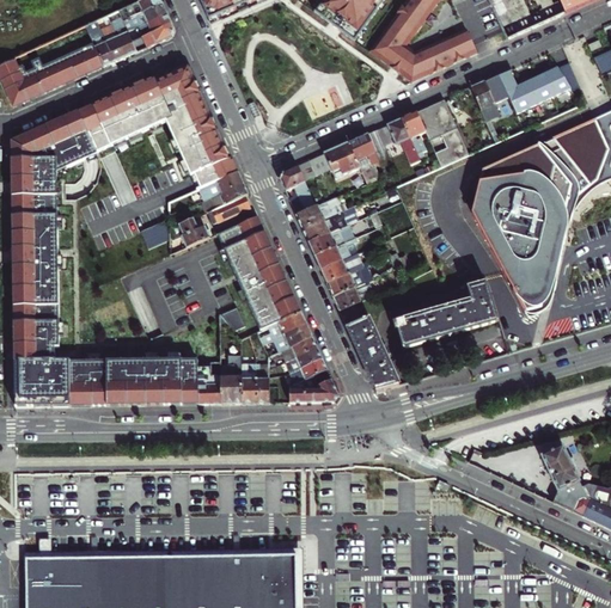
[(162,4),(160,0),(140,0),(118,10),(122,18),(123,20),(162,4)]
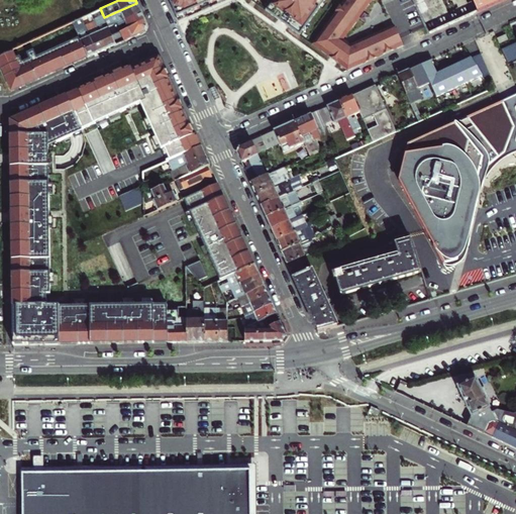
[(169,0),(175,13),(204,0),(169,0)]
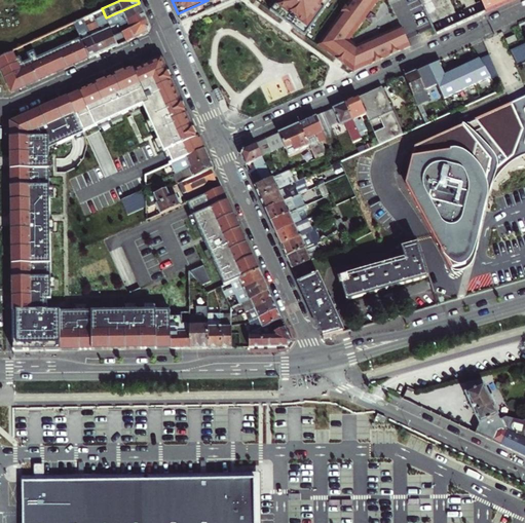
[(273,0),(268,7),(303,33),(327,0),(273,0)]
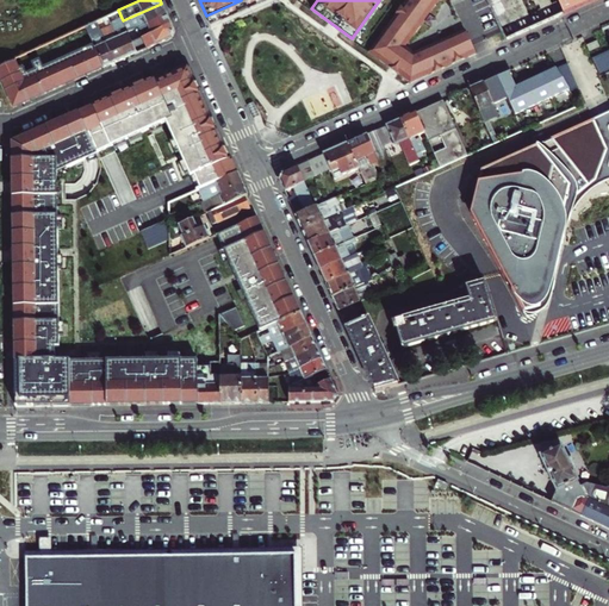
[(408,80),(472,51),(468,42),(461,25),(410,49),(402,43),(433,0),(399,0),(366,49),(408,80)]
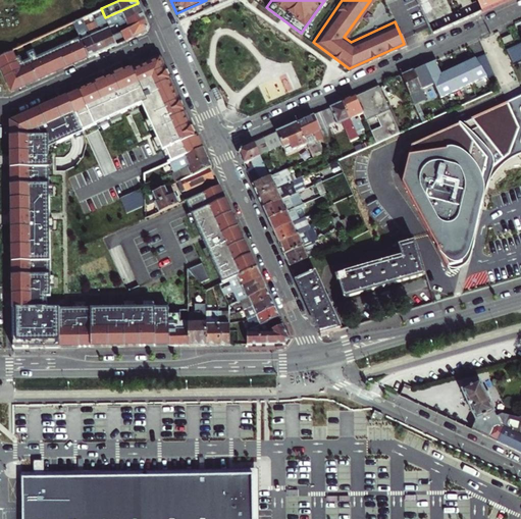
[(414,0),(426,26),(429,33),(453,22),(502,0),(414,0)]
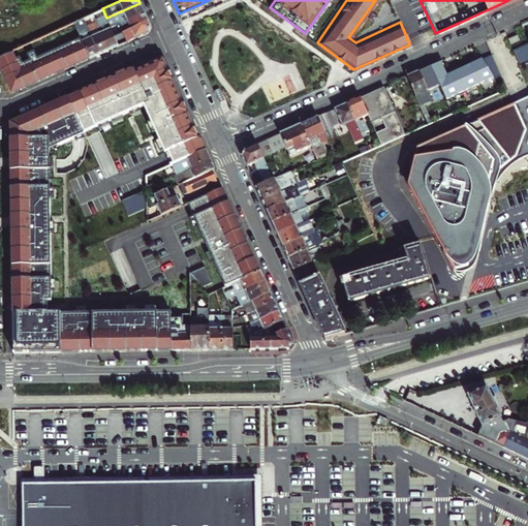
[(120,22),(143,11),(140,3),(106,18),(110,26),(120,22)]
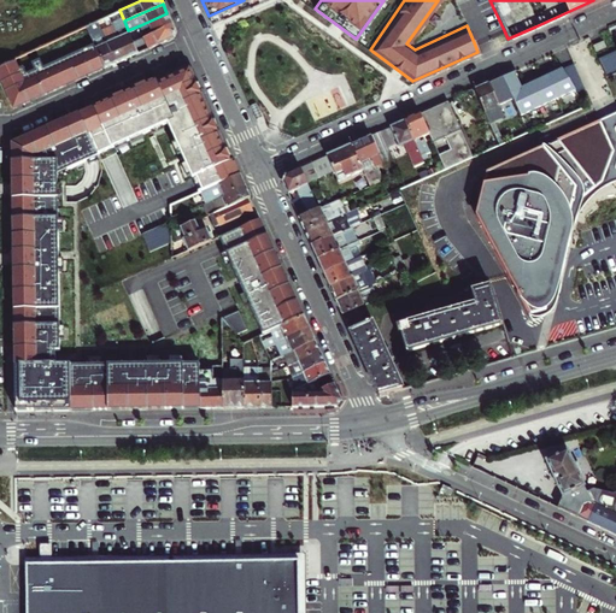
[(144,36),(172,23),(166,13),(140,25),(144,36)]
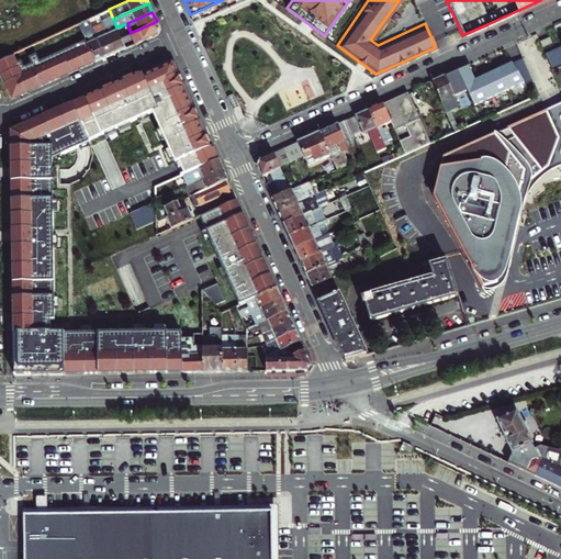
[(94,60),(125,47),(121,36),(116,28),(112,17),(102,21),(99,13),(94,15),(98,25),(92,28),(88,19),(78,23),(94,60)]
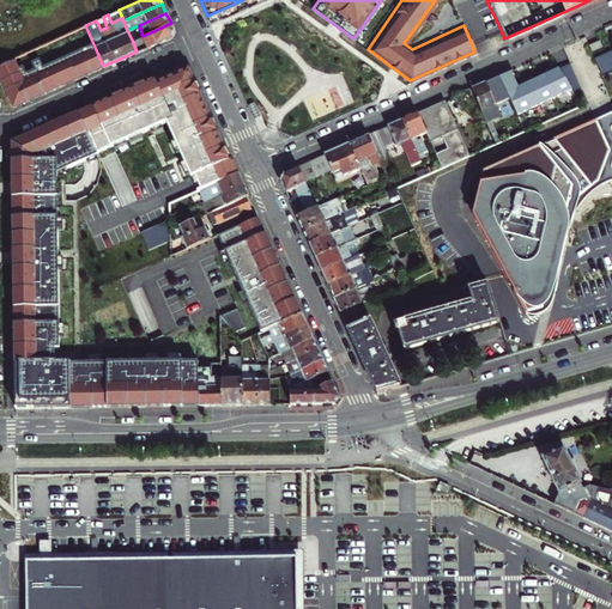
[(135,38),(132,40),(137,52),(169,38),(174,29),(171,23),(143,36),(135,38)]
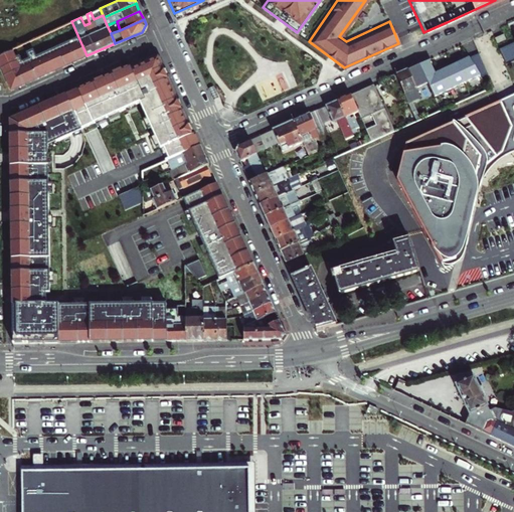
[(87,55),(71,21),(0,53),(0,64),(10,90),(87,55)]
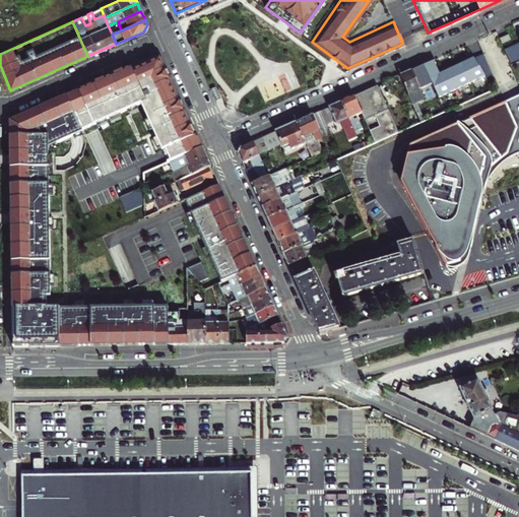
[(508,33),(499,36),(502,41),(510,38),(508,33)]
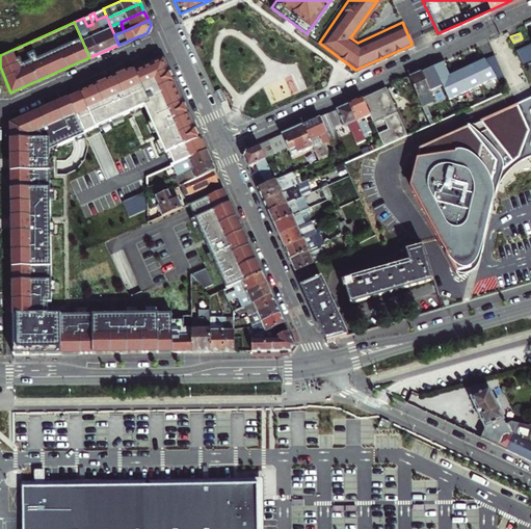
[(530,41),(514,48),(522,64),(530,59),(530,41)]
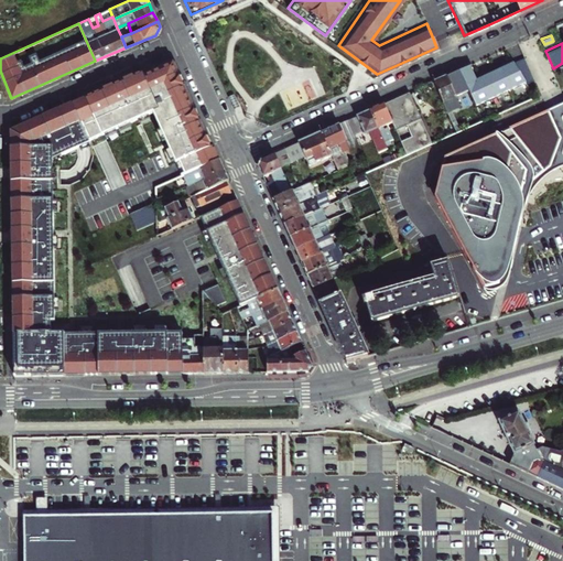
[(468,63),(445,73),(455,94),(468,89),(474,104),(532,77),(523,55),(474,77),(468,63)]
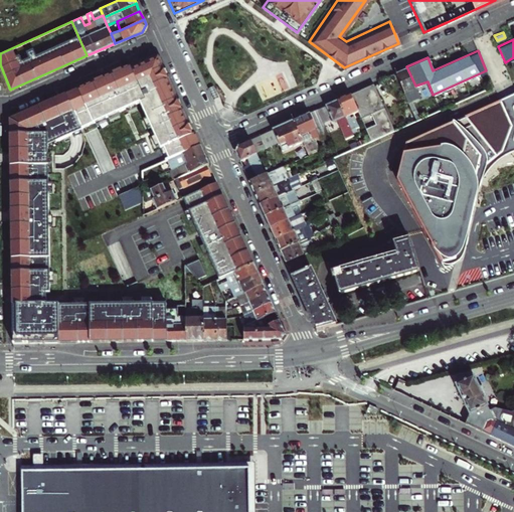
[(154,53),(65,92),(81,127),(140,101),(160,147),(163,146),(166,151),(168,158),(183,151),(199,144),(196,137),(160,55),(154,53)]
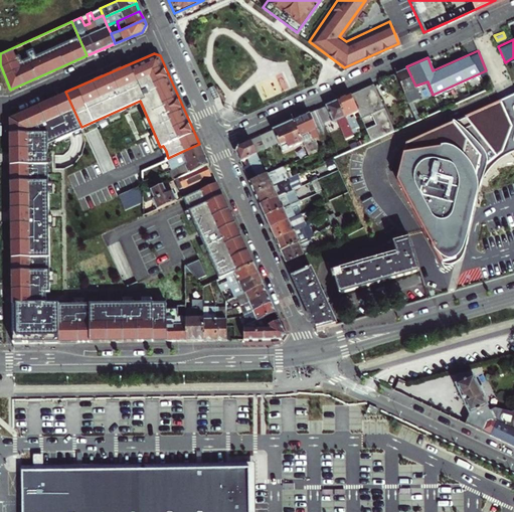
[(415,86),(406,66),(394,72),(406,100),(412,98),(419,95),(415,86)]
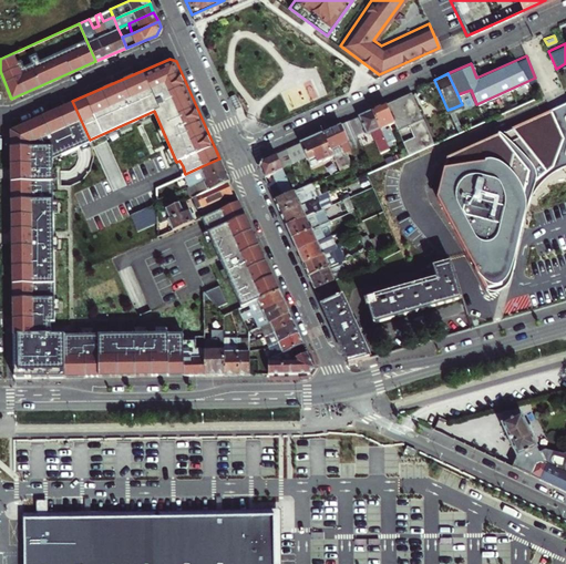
[(407,153),(431,142),(409,91),(383,102),(392,121),(395,129),(405,124),(411,135),(401,140),(407,153)]
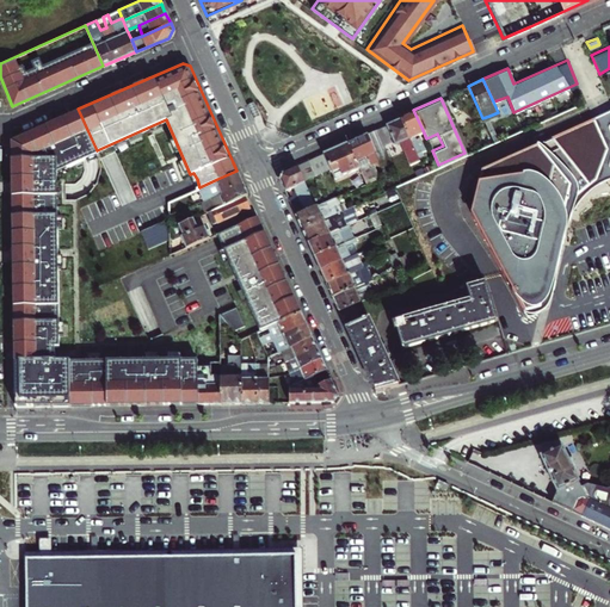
[(97,150),(78,109),(10,138),(16,404),(198,402),(197,361),(197,357),(55,359),(55,345),(61,345),(57,169),(97,152),(97,150)]
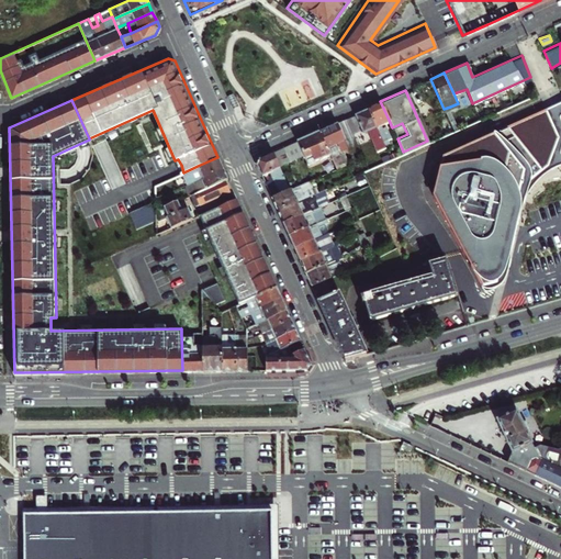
[(380,101),(367,108),(383,144),(388,142),(386,137),(390,135),(384,124),(381,125),(380,123),(389,120),(380,101)]
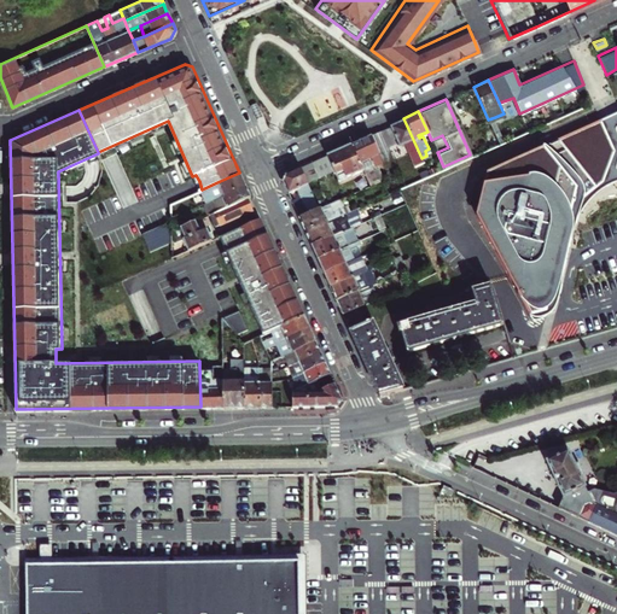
[(615,148),(599,117),(542,144),(487,169),(476,212),(529,313),(546,309),(572,206),(604,179),(615,148)]
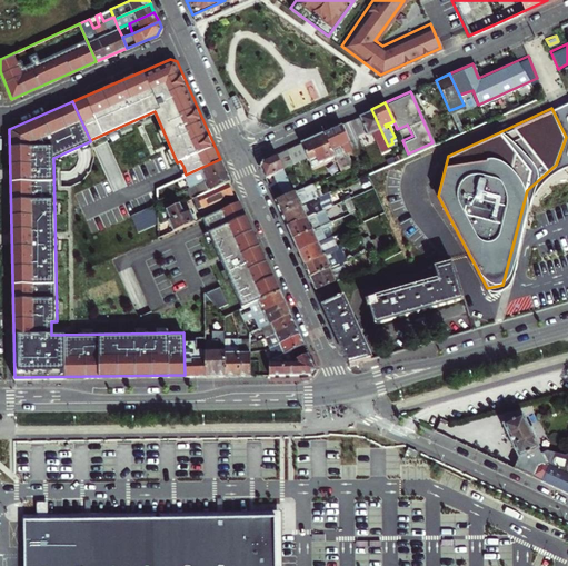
[(388,146),(371,109),(349,118),(355,132),(364,128),(366,132),(370,130),(374,139),(377,137),(382,151),(389,148),(388,146)]
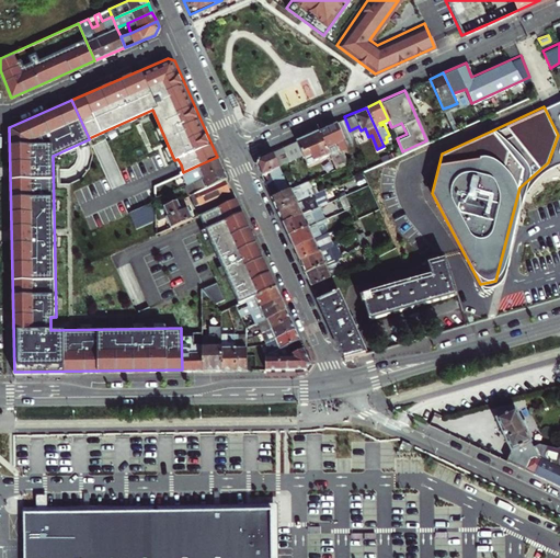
[(344,116),(317,128),(328,152),(333,167),(344,162),(345,161),(340,147),(355,140),(350,131),(344,116)]
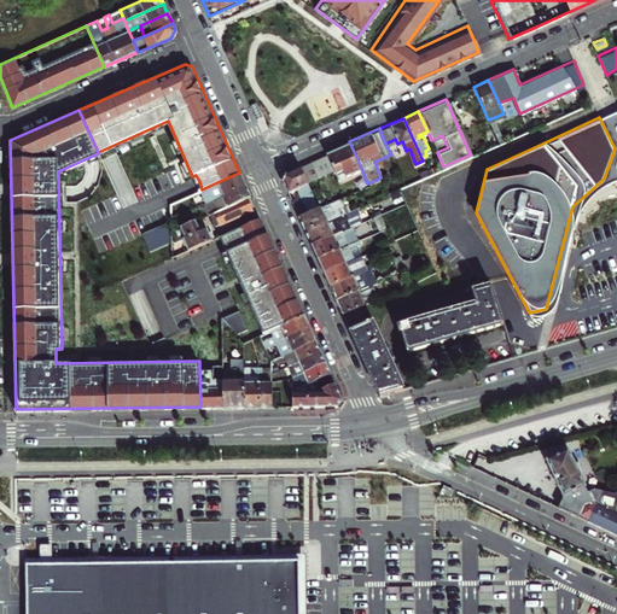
[(361,168),(349,141),(325,153),(331,168),(336,177),(349,171),(349,173),(361,168)]
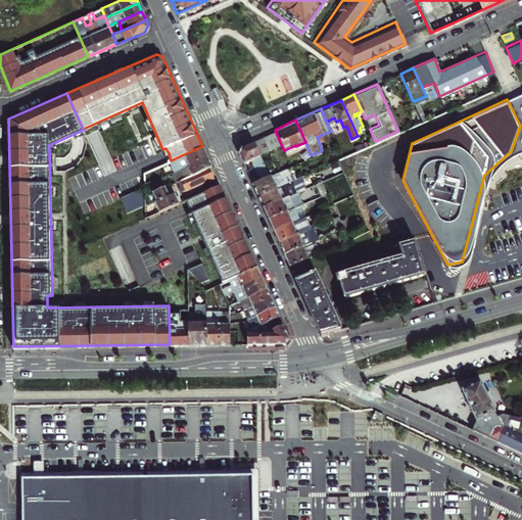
[(269,147),(280,142),(275,130),(264,134),(269,147)]
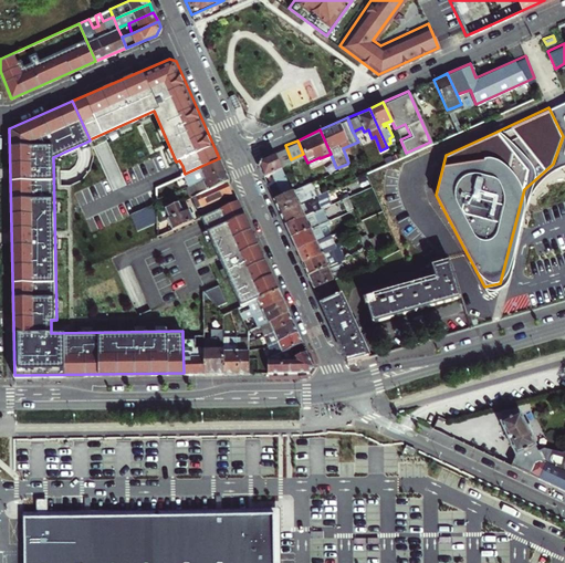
[(291,159),(285,145),(273,150),(279,165),(291,159)]
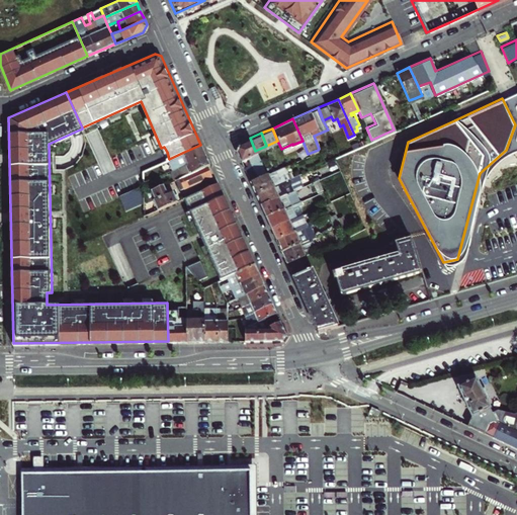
[(242,166),(249,180),(264,173),(255,151),(250,138),(238,144),(236,150),(240,160),(247,156),(250,162),(242,166)]
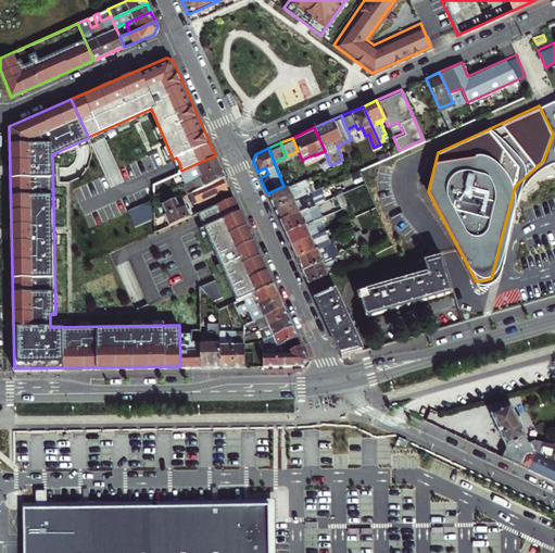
[(185,181),(221,166),(215,155),(198,163),(181,171),(180,171),(185,181)]
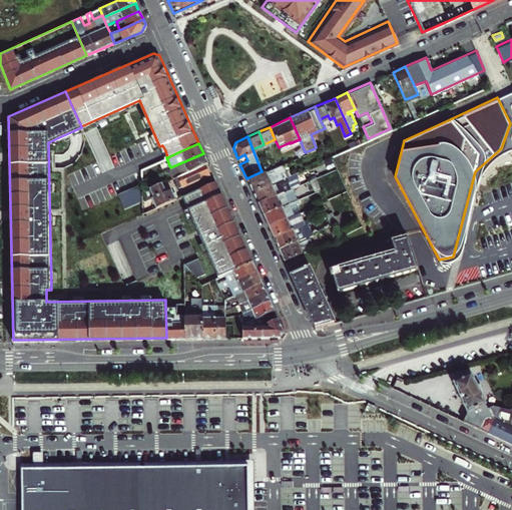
[(172,176),(173,175),(204,162),(206,160),(203,153),(170,167),(169,168),(172,176)]
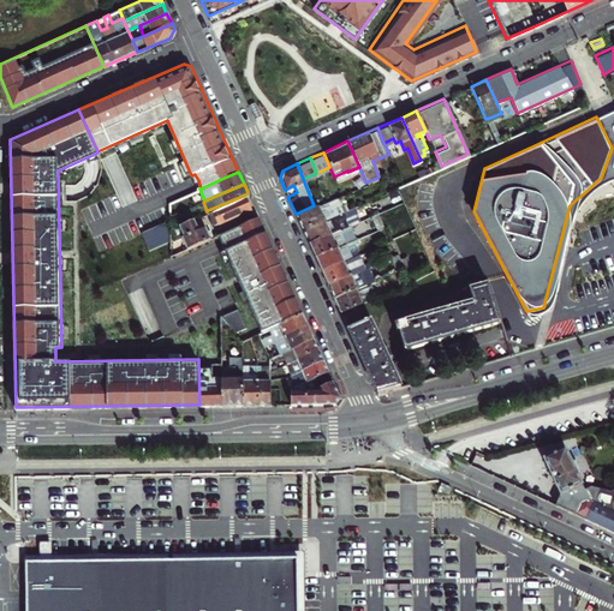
[(250,207),(245,195),(208,210),(214,222),(250,207)]
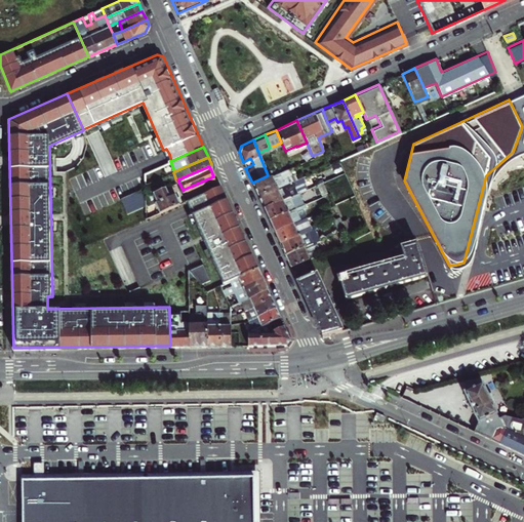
[(257,195),(295,177),(293,171),(290,173),(287,167),(268,175),(252,183),(257,195)]
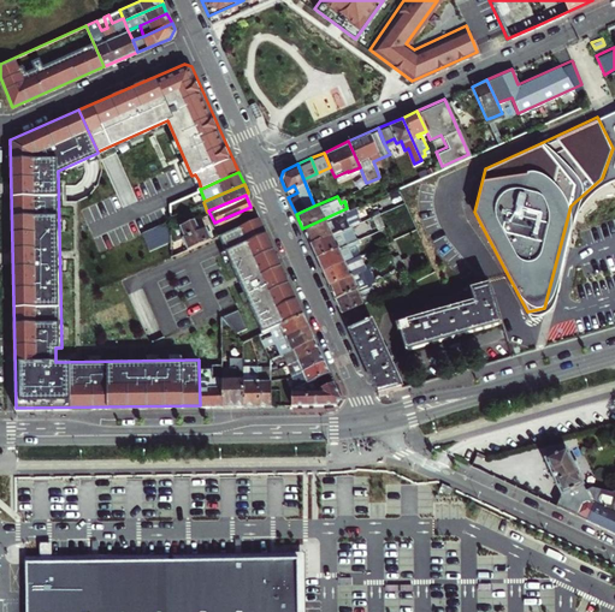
[(302,229),(308,242),(348,225),(344,217),(355,213),(352,206),(347,208),(302,229)]
